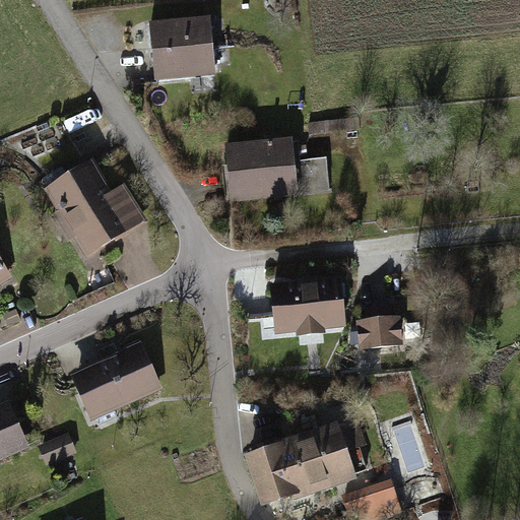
[(209,20),(153,25),(158,78),(214,73),(209,20)]
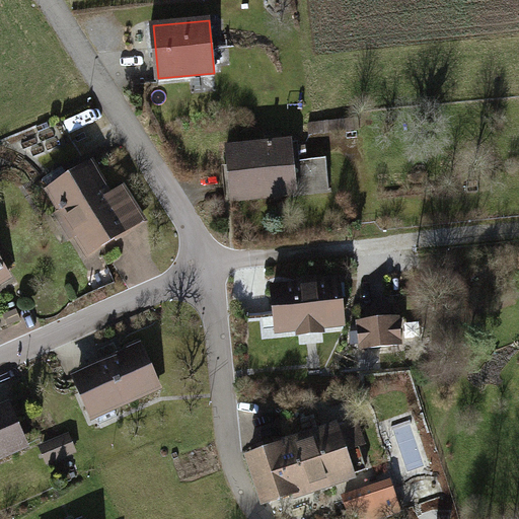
[(298,143),(229,149),(233,200),(330,192),(327,158),(299,160),(298,143)]
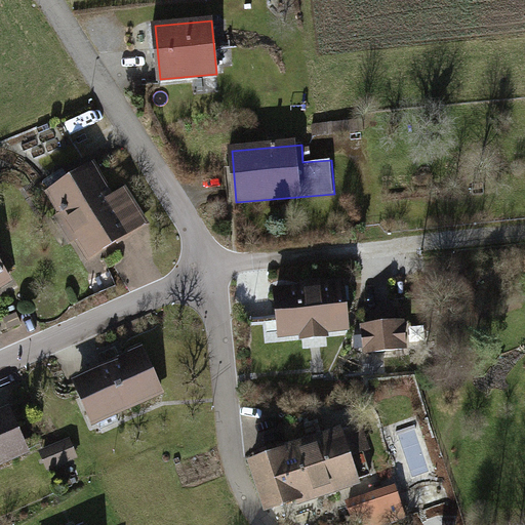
[(95,166),(51,194),(90,257),(147,223),(126,190),(115,198),(95,166)]
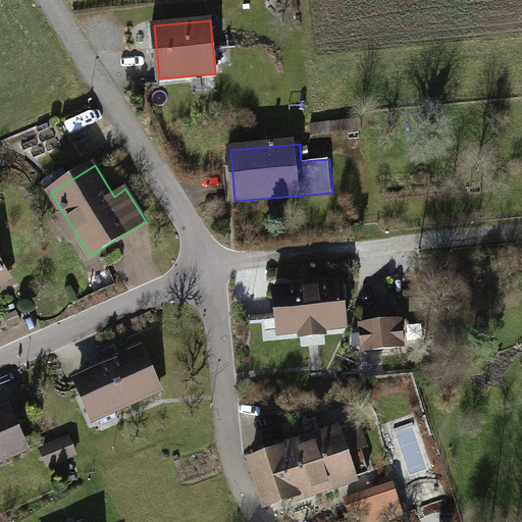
[(0,263),(0,282),(9,277),(0,263)]
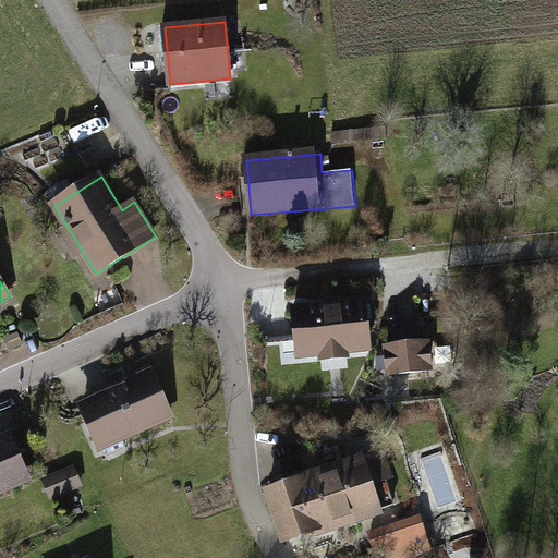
[(365,300),(295,307),(301,358),(371,350),(365,300)]
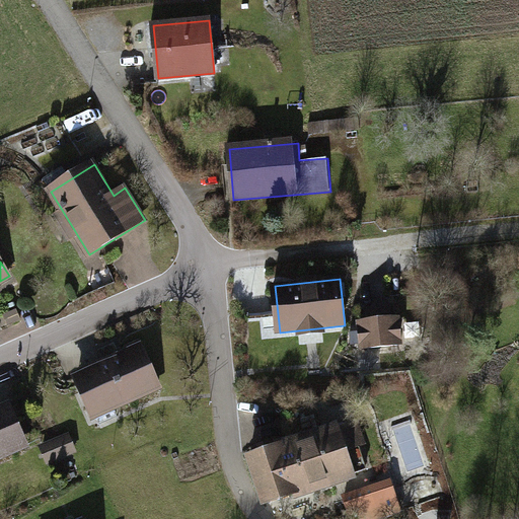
[(400,318),(361,322),(364,349),(403,345),(400,318)]
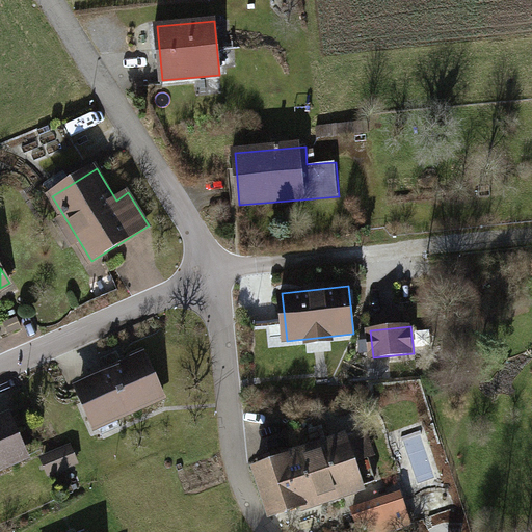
[(145,354),(77,386),(95,423),(114,414),(116,419),(165,398),(145,354)]
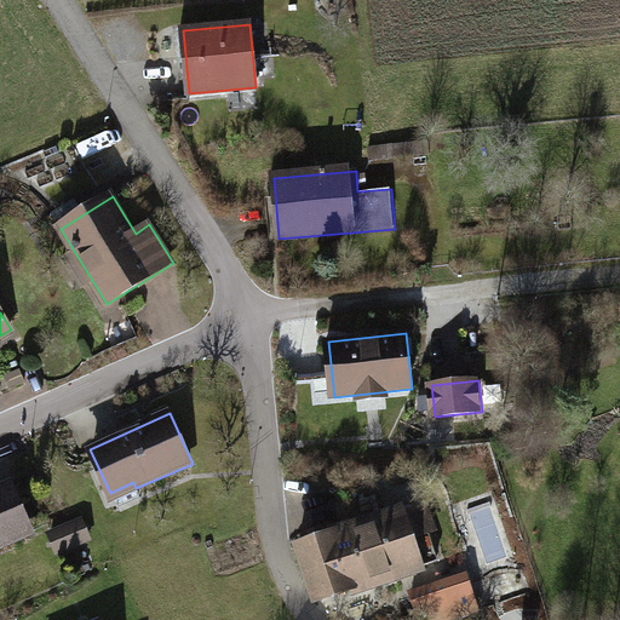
[(12,483),(0,488),(0,549),(35,534),(12,483)]
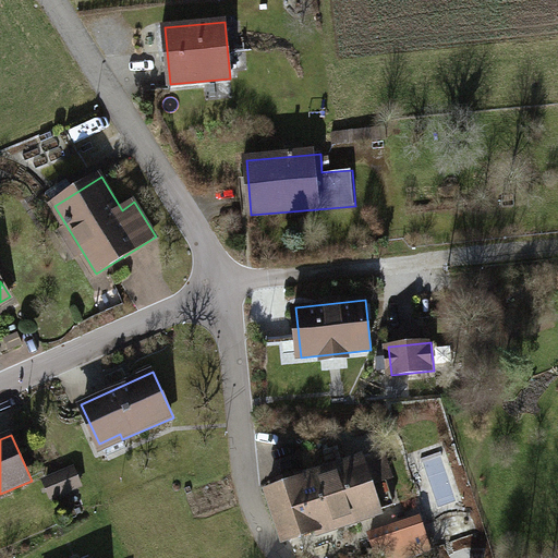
[(379,453),(268,489),(286,543),(397,506),(379,453)]
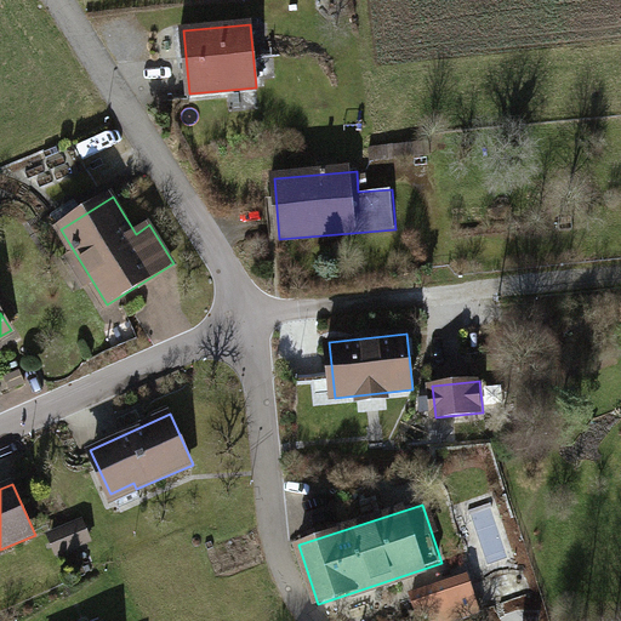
[(84,520),(49,535),(58,557),(92,542),(84,520)]
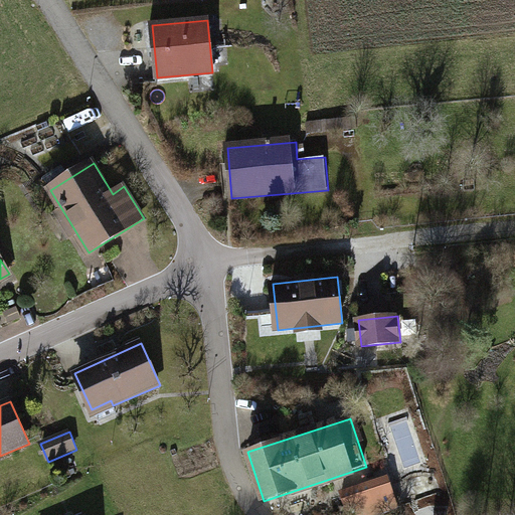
[(390,499),(382,478),(352,489),(360,510),(390,499)]
